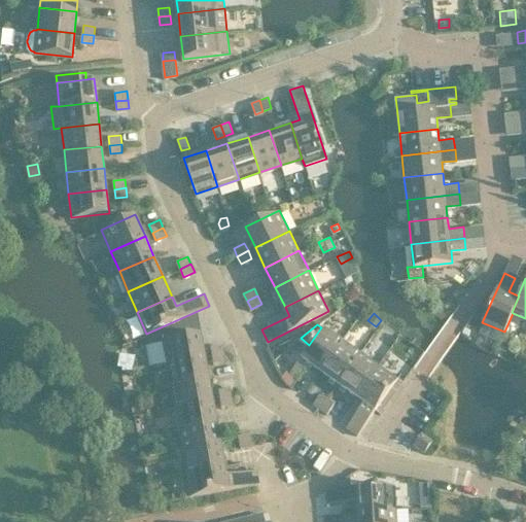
[(302,355),(320,369),(342,338),(323,324),(321,327),(309,345),(302,355)]
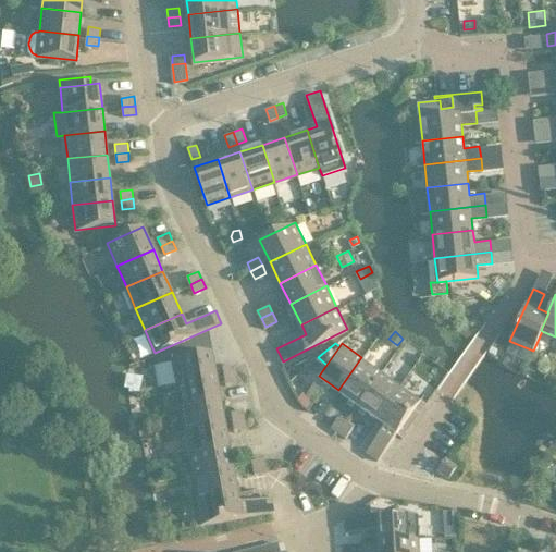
[(172,358),(176,383),(217,376),(212,352),(172,358)]
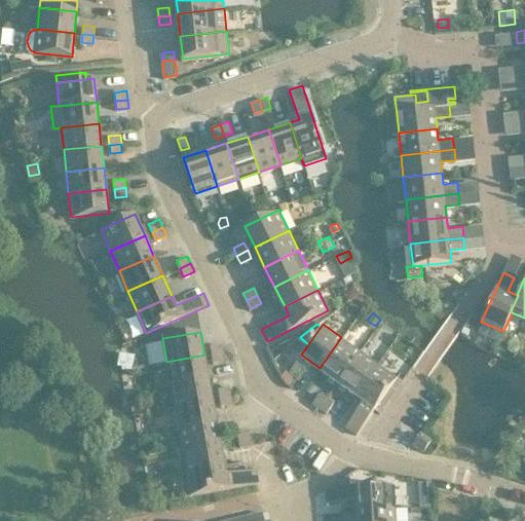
[(360,350),(341,337),(320,368),(338,381),(360,350)]
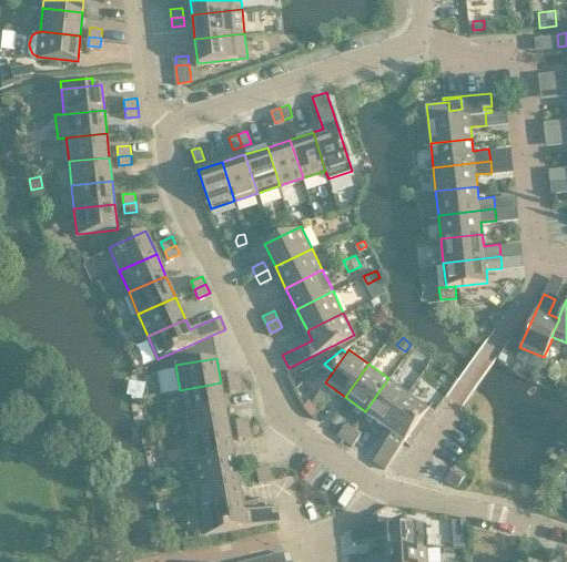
[(229,381),(242,379),(240,370),(228,373),(229,381)]
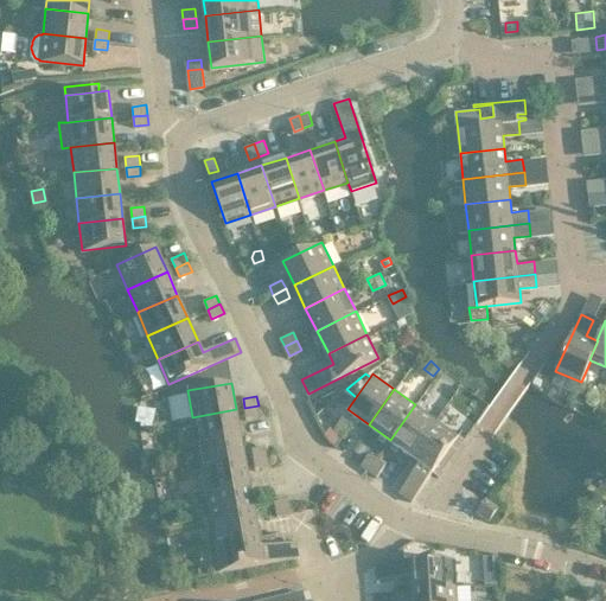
[(437,419),(415,404),(390,440),(410,454),(437,419)]
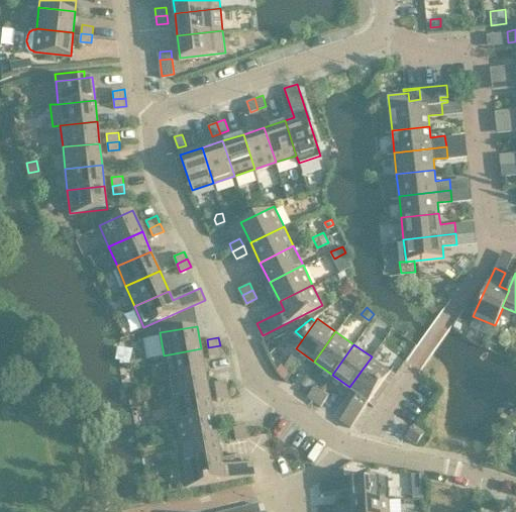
[(221,353),(220,345),(208,347),(210,355),(221,353)]
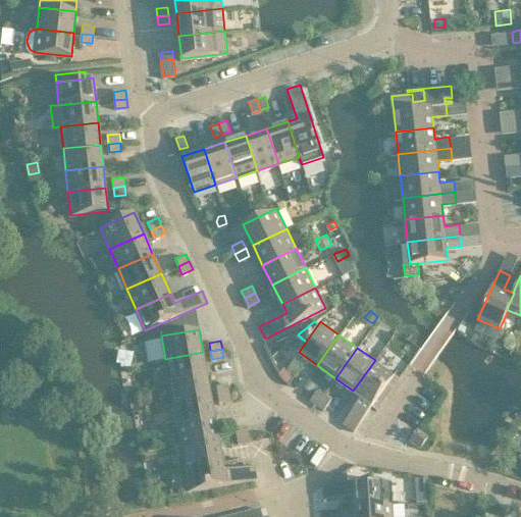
[(207,373),(203,352),(165,359),(169,380),(207,373)]
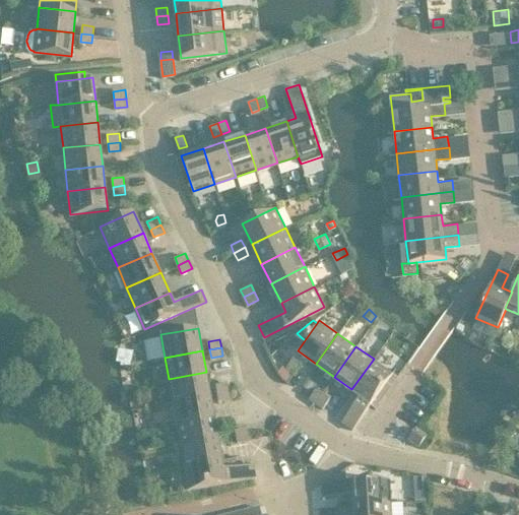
[(300,362),(293,357),(286,367),(293,372),(300,362)]
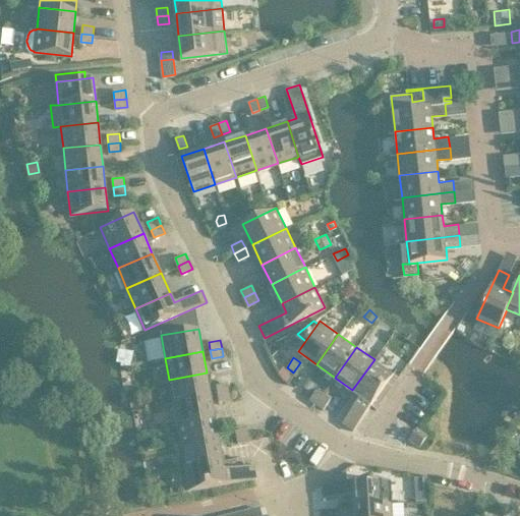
[(393,374),(374,359),(352,390),(360,396),(343,420),(353,428),(393,374)]
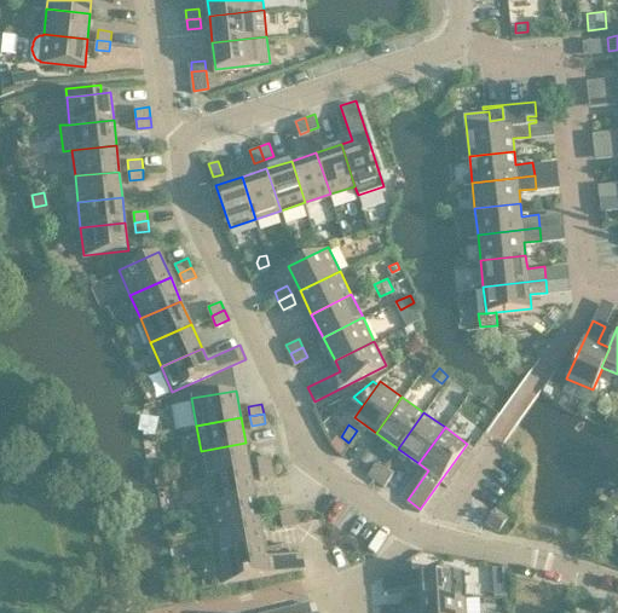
[(249,469),(246,443),(201,451),(206,476),(249,469)]
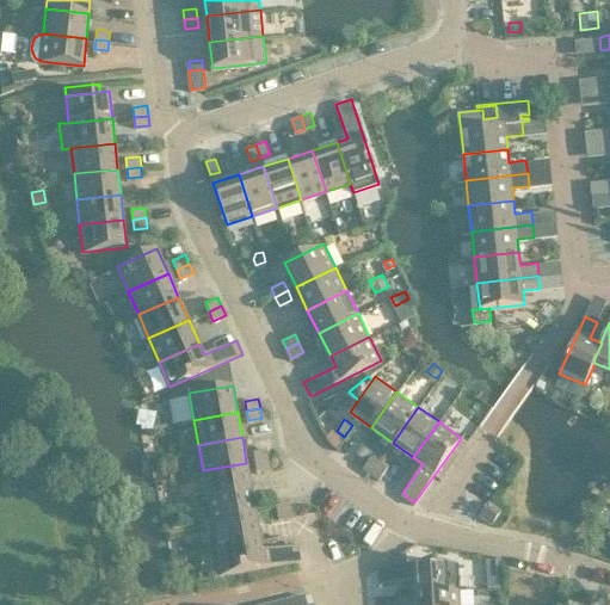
[(256,461),(269,458),(267,449),(253,451),(256,461)]
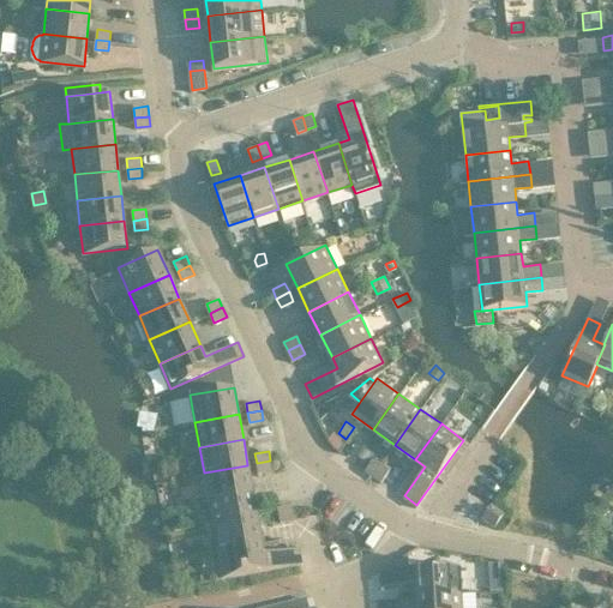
[(366,468),(373,474),(382,463),(373,457),(366,468)]
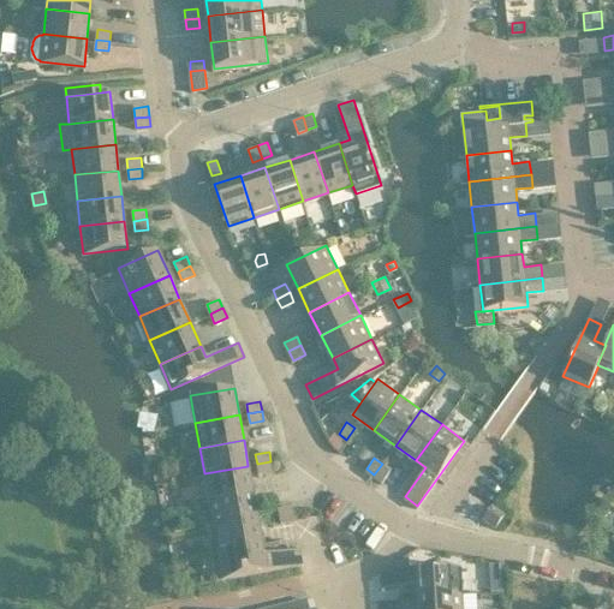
[(270,461),(257,464),(260,473),(273,471),(270,461)]
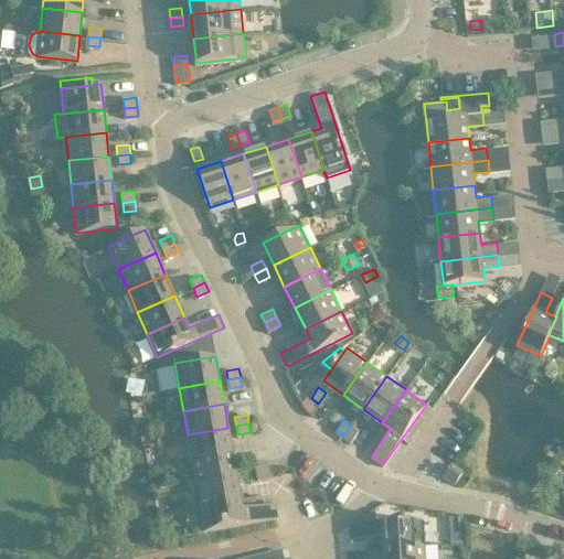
[(359,431),(351,426),(343,436),(351,441),(359,431)]
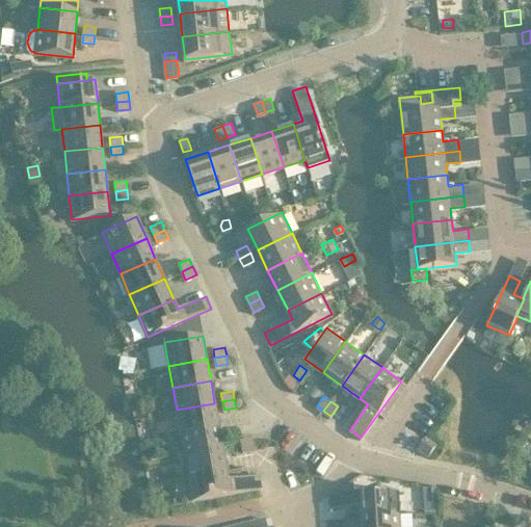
[(181,431),(218,425),(214,403),(177,410),(181,431)]
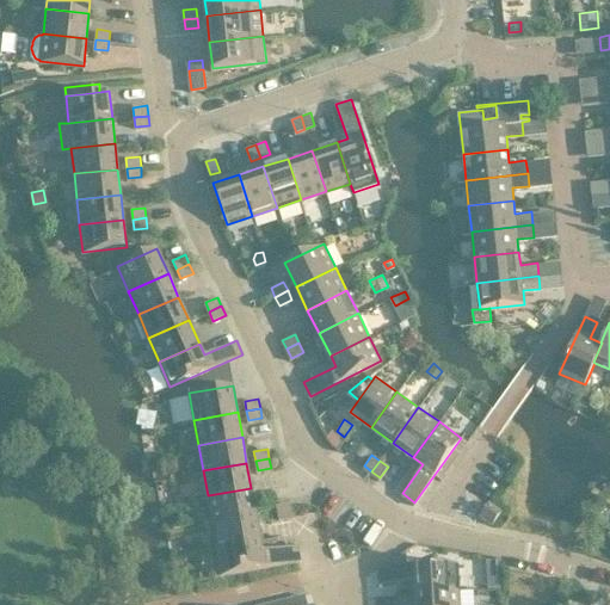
[(256,513),(251,488),(208,495),(213,522),(256,513)]
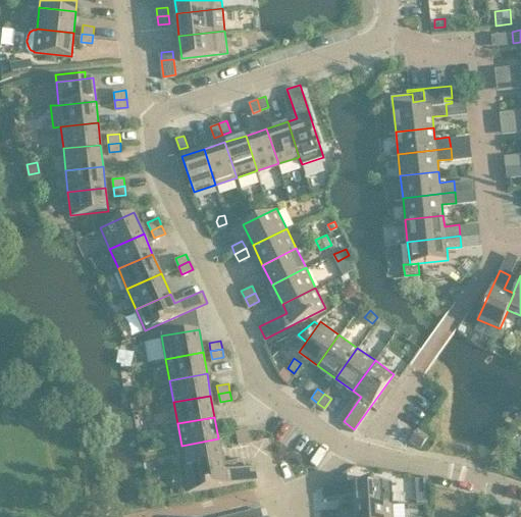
[(237,435),(249,433),(247,424),(236,427),(237,435)]
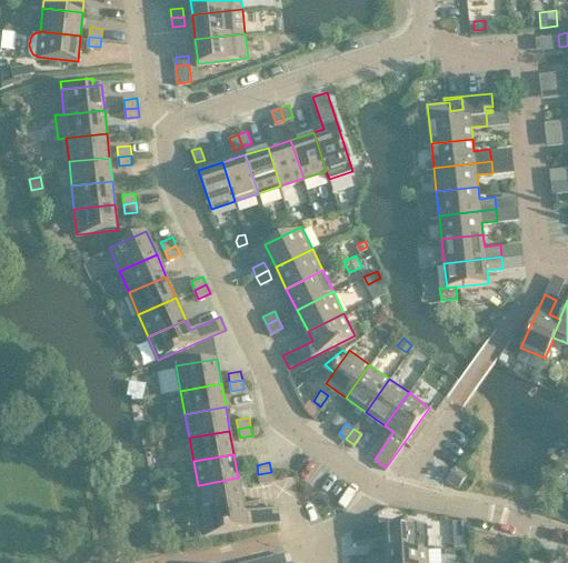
[(456,466),(447,478),(459,486),(467,474),(456,466)]
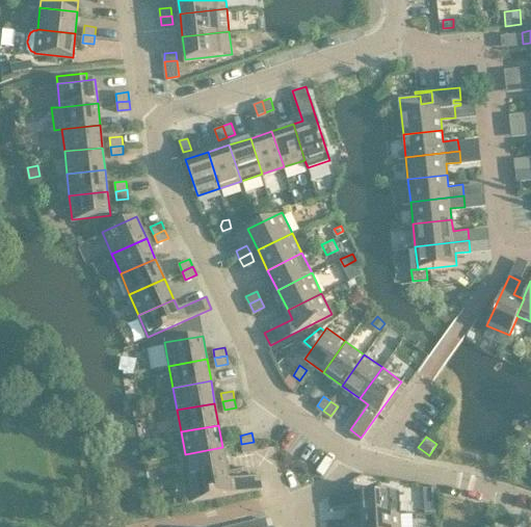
[(254,442),(241,444),(243,452),(255,450),(254,442)]
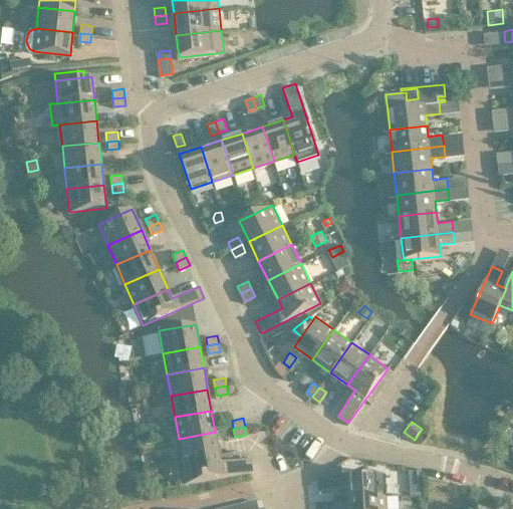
[(183,460),(219,453),(215,432),(179,439),(183,460)]
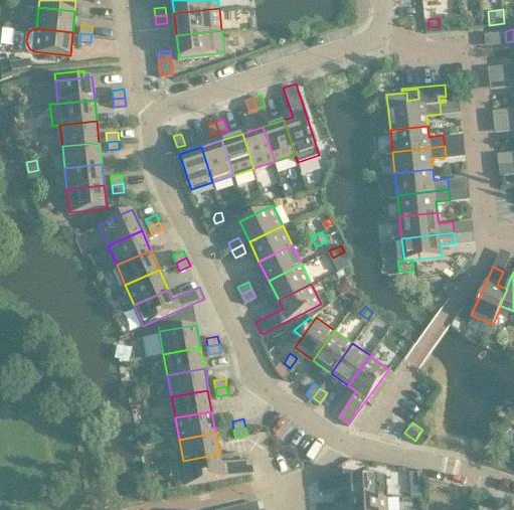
[(221,464),(219,454),(183,461),(187,483),(253,471),(250,458),(221,464)]
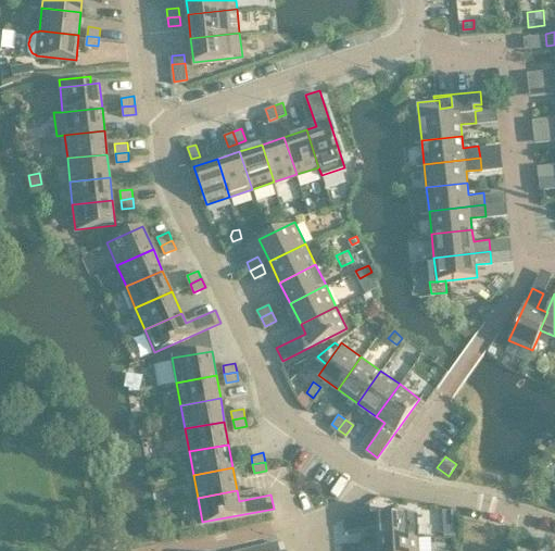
[(377,527),(378,538),(417,536),(416,511),(343,515),(344,529),(377,527)]
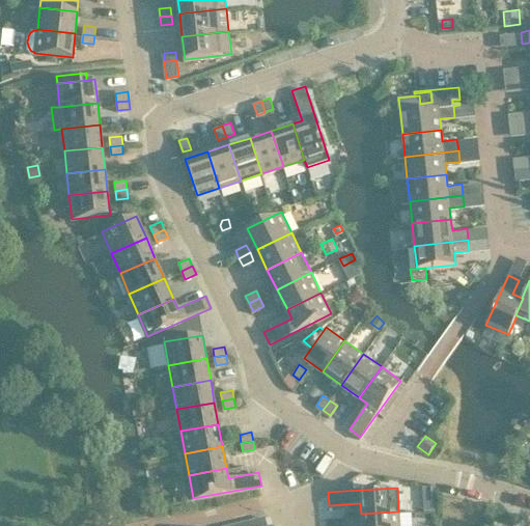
[(437,499),(424,499),(424,509),(437,508),(437,499)]
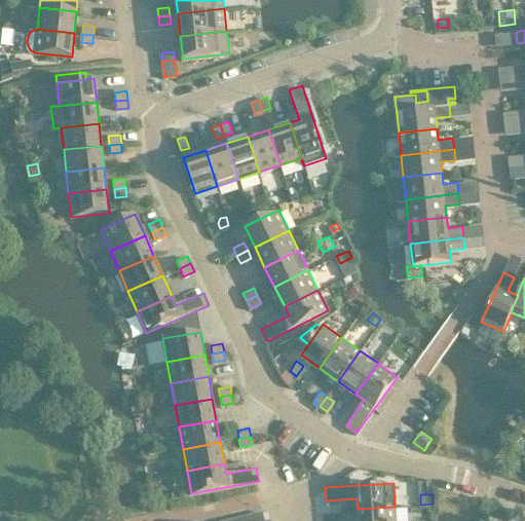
[(358,509),(358,520),(396,520),(395,507),(358,509)]
